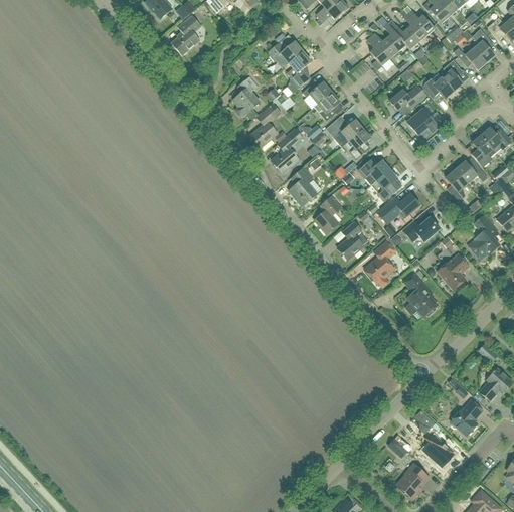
[(160,18),(173,7),(166,0),(146,0),(145,1),(151,8),(151,7),(160,18)]
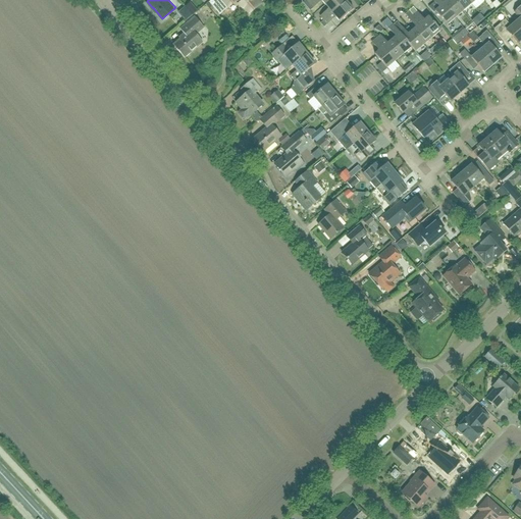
[(220,13),(233,2),(245,14),(261,0),(209,0),(220,13)]
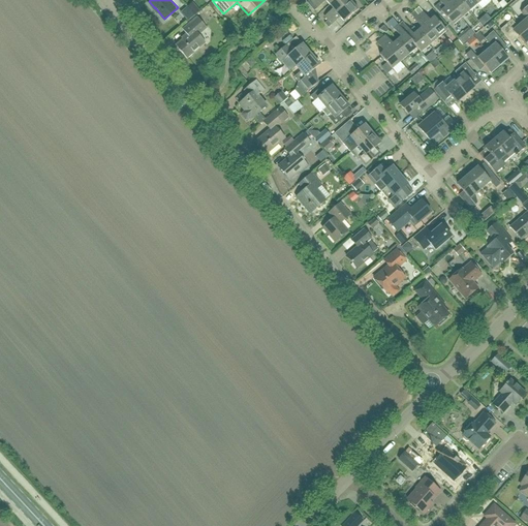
[(330,19),(350,0),(334,0),(331,3),(334,7),(325,14),(330,19)]
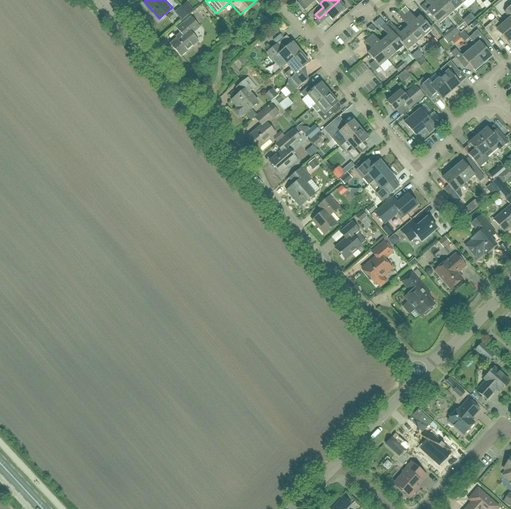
[(339,0),(319,18),(322,22),(330,15),(334,19),(347,7),(341,0),(339,0)]
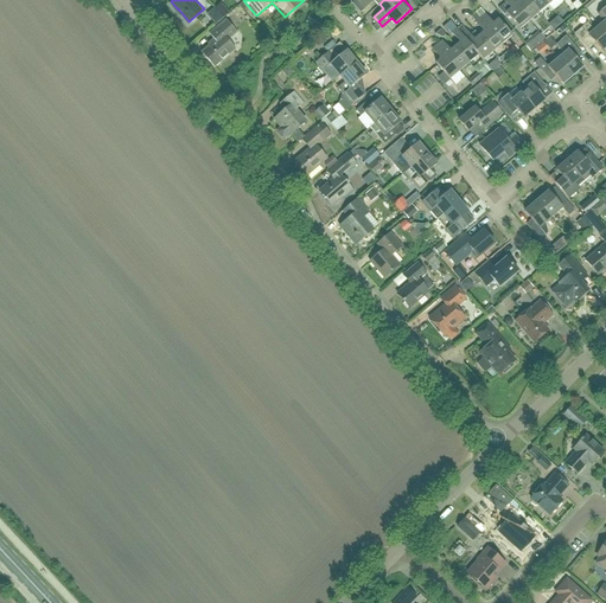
[(530,19),(515,0),(506,0),(499,6),(505,13),(506,11),(521,27),(530,19)]
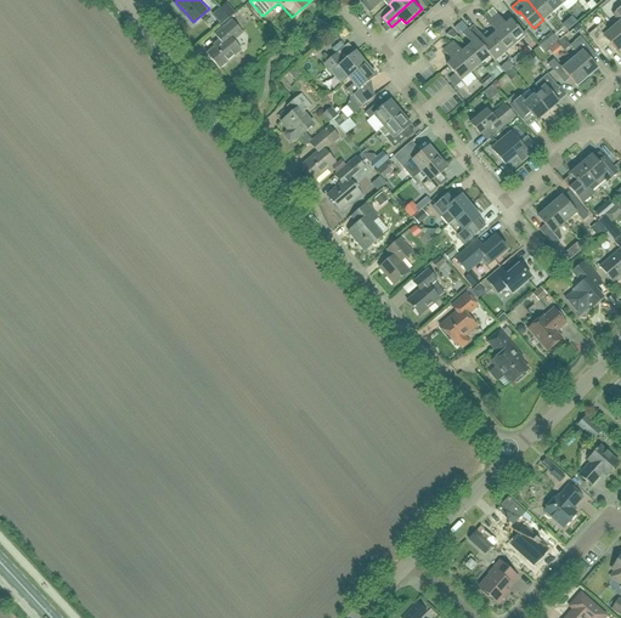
[(553,11),(543,0),(528,0),(543,20),(553,11)]
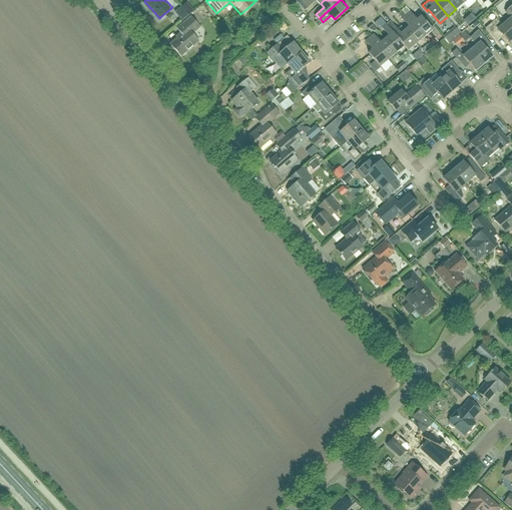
[(448,0),(456,9),(464,2),(462,0),(448,0)]
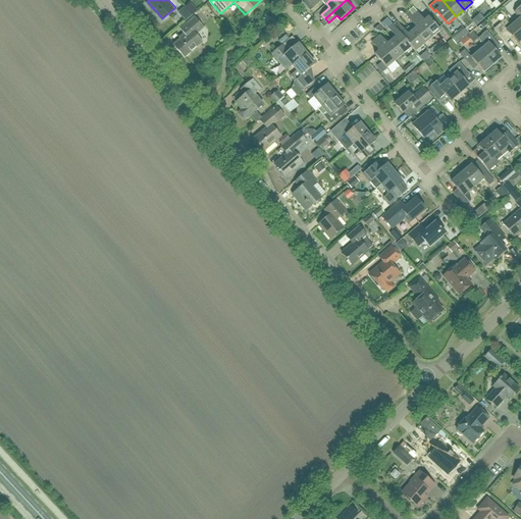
[(496,9),(501,4),(498,0),(496,0),(491,4),(496,9)]
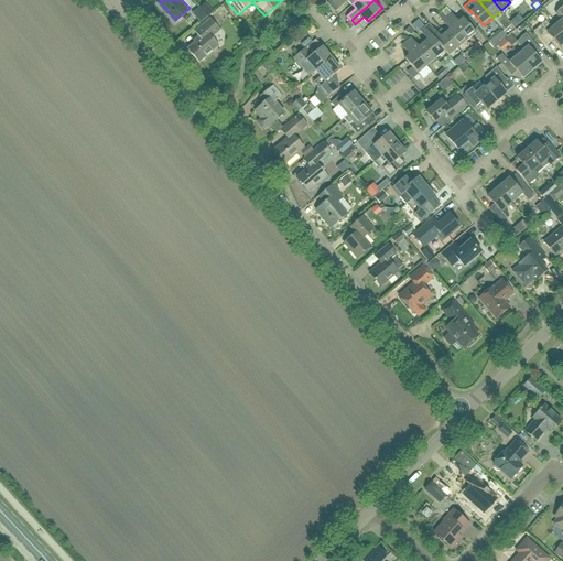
[(443,9),(447,14),(452,10),(447,4),(447,6),(443,9)]
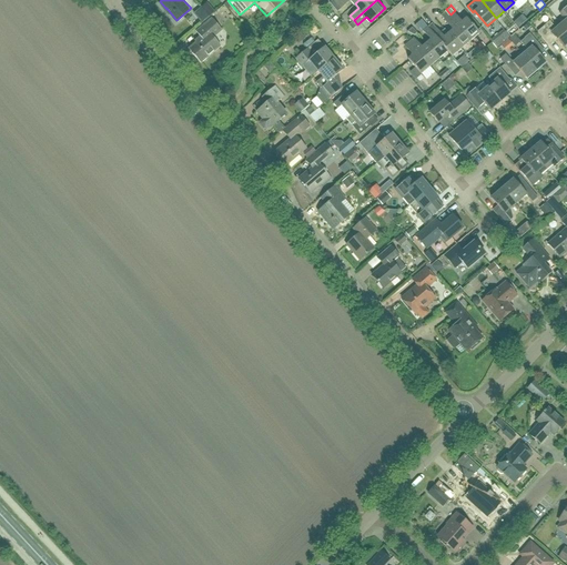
[(446,18),(451,14),(446,9),(442,12),(446,18)]
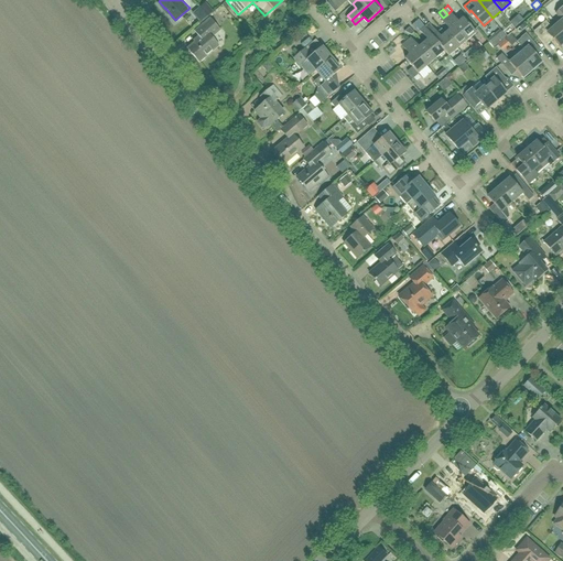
[(447,14),(467,39),(477,31),(464,15),(459,19),(452,10),(447,14)]
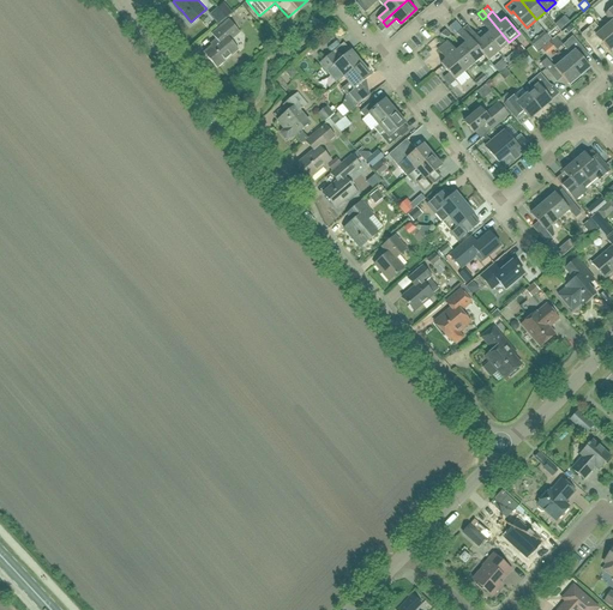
[(499,50),(509,42),(487,16),(482,19),(490,29),(486,34),(499,50)]
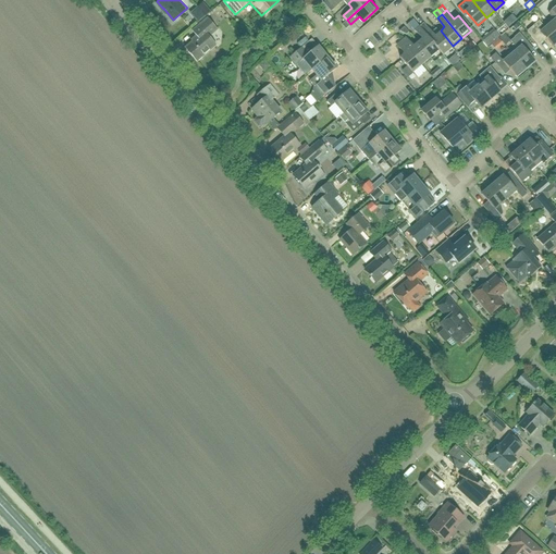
[(198,59),(217,44),(210,35),(218,27),(208,15),(193,27),(198,34),(185,45),(198,59)]
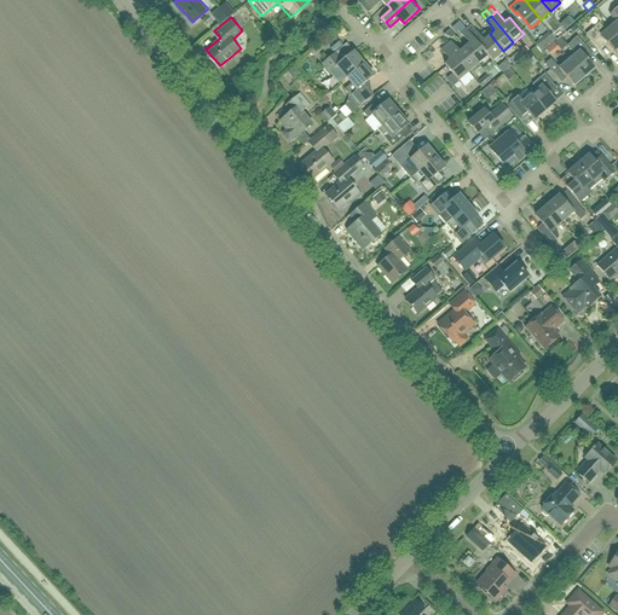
[(617,32),(612,24),(606,29),(600,21),(587,33),(598,45),(605,39),(614,50),(617,46),(617,32)]
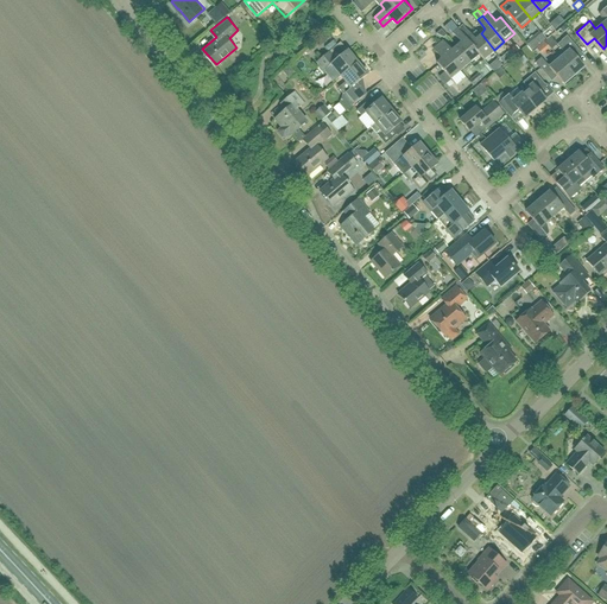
[(463,31),(460,26),(459,25),(454,30),(461,39),(456,44),(470,61),(480,52),(463,31)]
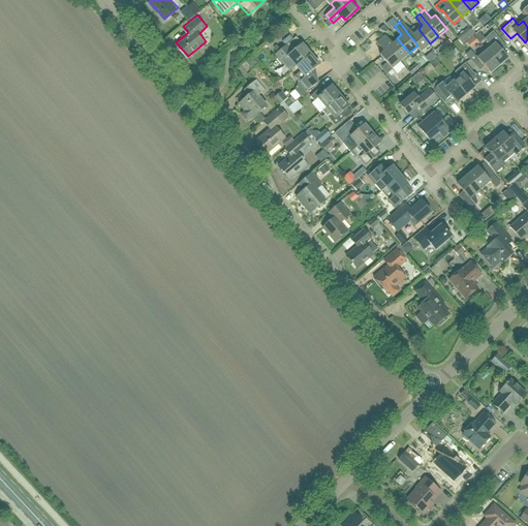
[(430,43),(418,29),(414,25),(410,28),(407,24),(403,27),(417,45),(422,51),(430,43)]
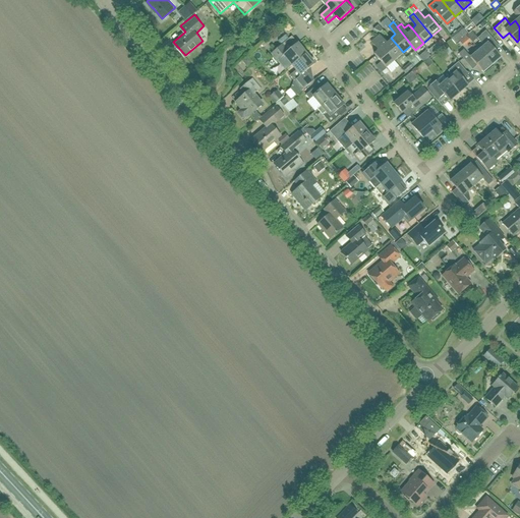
[(479,48),(492,63),(501,55),(493,45),(497,41),(486,30),(478,37),(484,44),(479,48)]
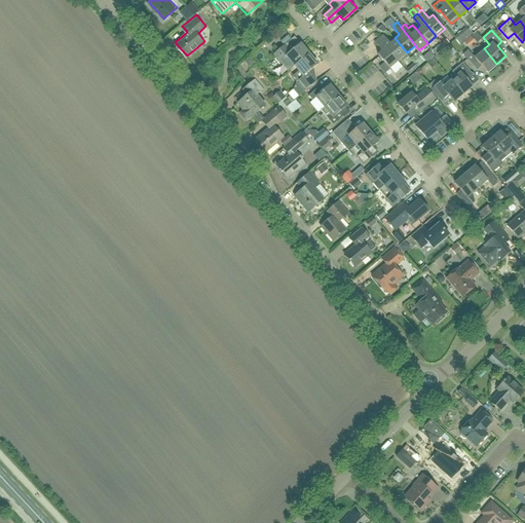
[(384,33),(379,36),(399,60),(407,52),(395,38),(391,41),(384,33)]
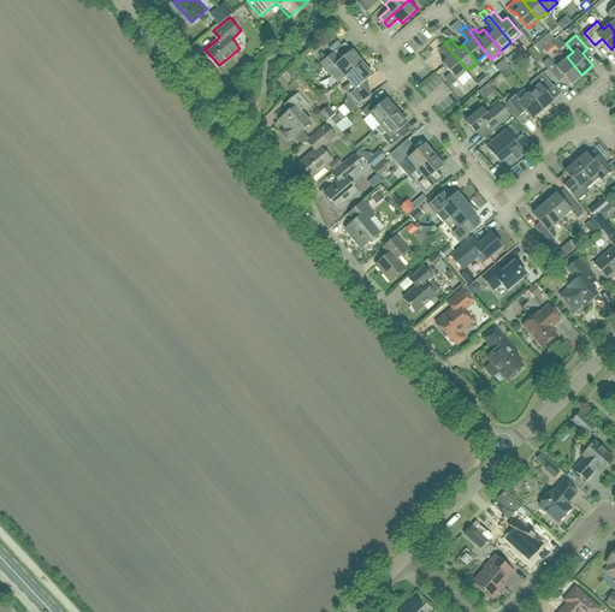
[(444,42),(439,47),(448,57),(443,61),(457,78),(467,70),(444,42)]
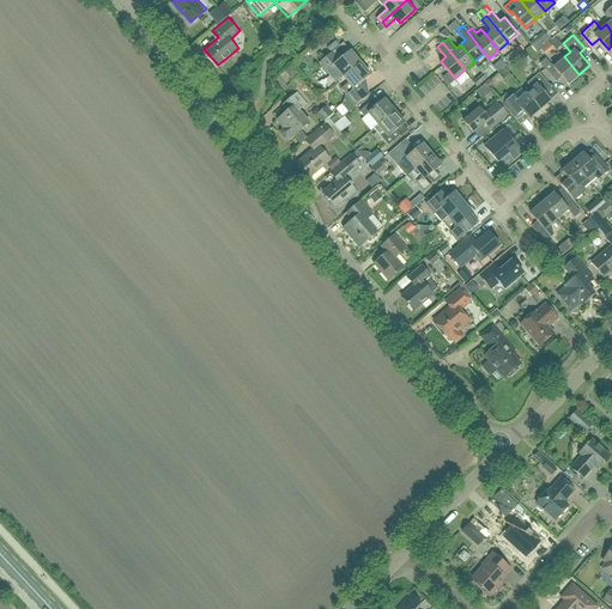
[(344,74),(361,60),(351,48),(340,58),(333,49),(320,61),(327,68),(332,75),(339,68),(344,74)]
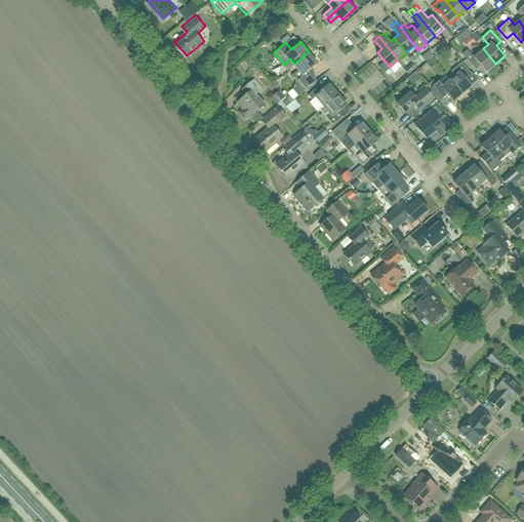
[(447,53),(452,48),(447,43),(444,46),(442,47),(447,53)]
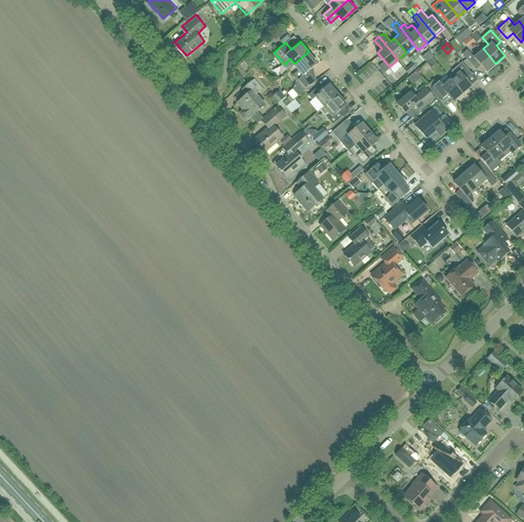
[(495,64),(483,48),(475,56),(468,48),(464,52),(474,64),(478,59),(487,71),(495,64)]
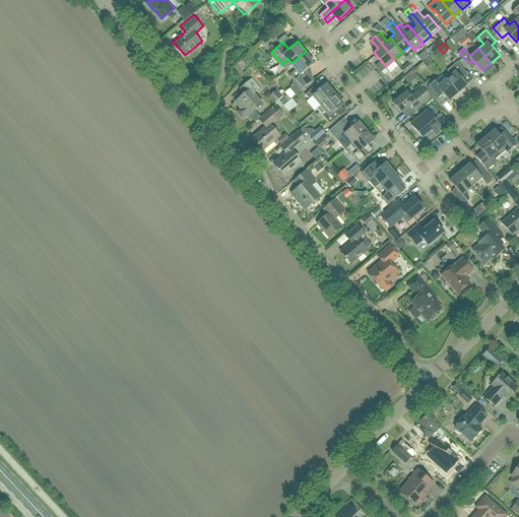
[(306,51),(292,63),(297,68),(289,73),(302,88),(313,78),(307,71),(311,68),(309,66),(315,61),(306,51)]
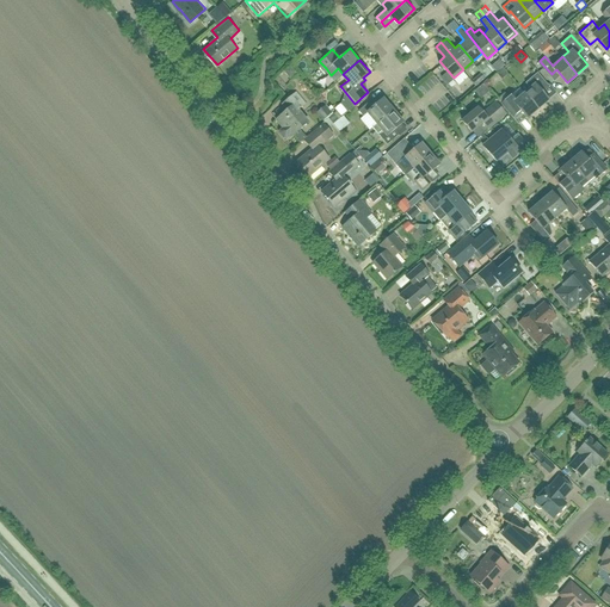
[(481,69),(486,74),(495,67),(490,62),(481,69)]
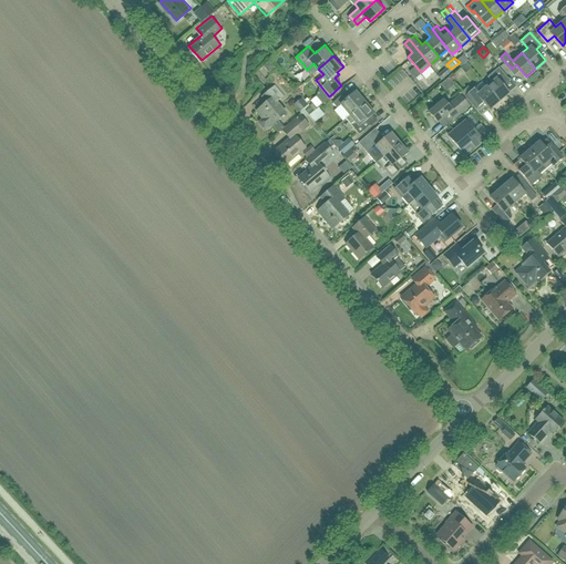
[(270,59),(264,64),(269,71),(276,65),(270,59)]
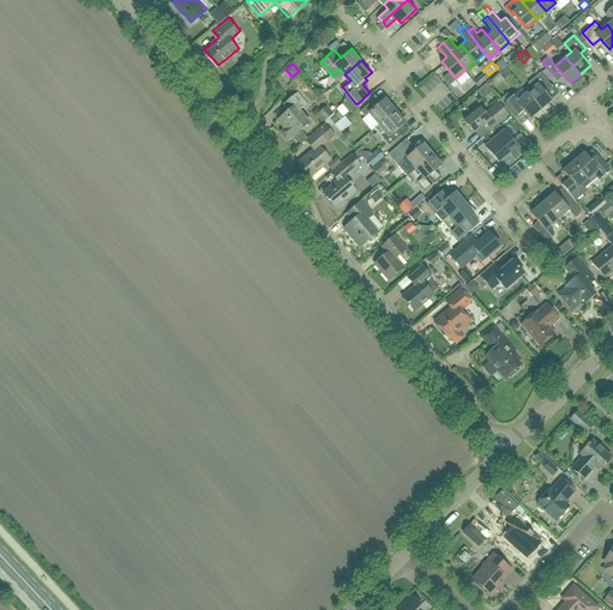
[(479,83),(487,76),(482,71),(475,79),(479,83)]
